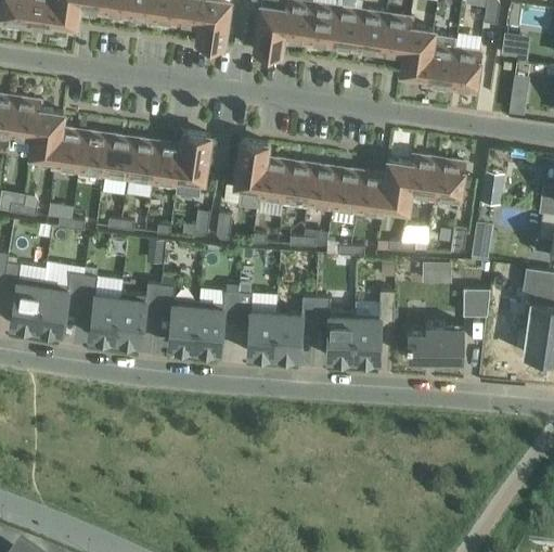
[(18,26),(24,26),(27,0),(1,0),(0,12),(0,23),(12,25),(13,23),(18,24),(18,26)]
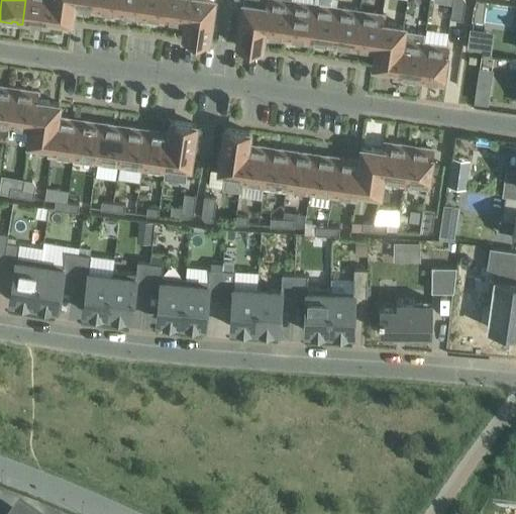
[(46,28),(47,20),(46,20),(48,0),(25,0),(22,24),(34,26),(34,24),(40,25),(39,27),(46,28)]
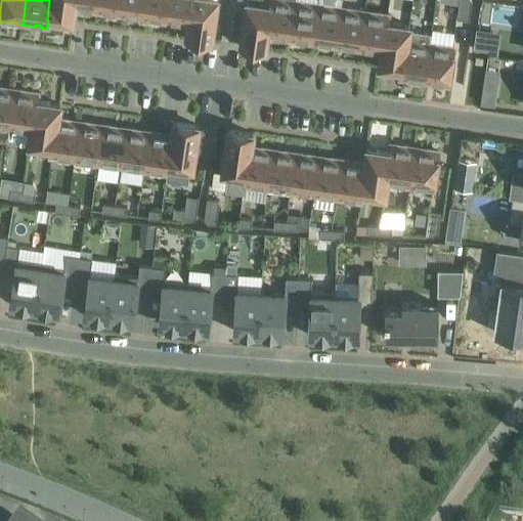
[(72,24),(74,9),(73,9),(73,0),(49,0),(47,20),(48,20),(72,24)]
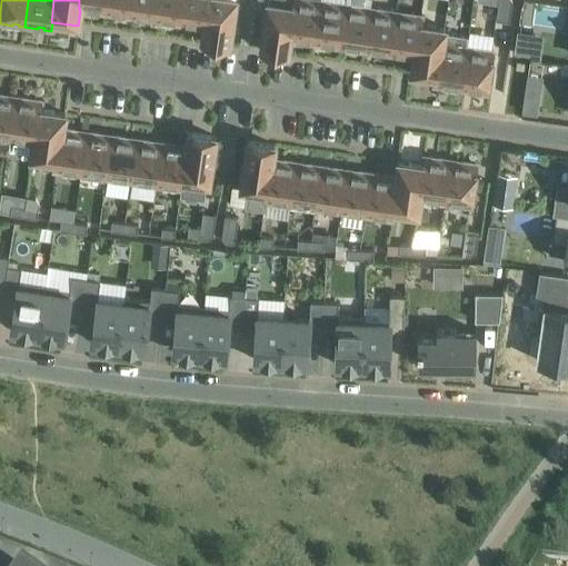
[(98,13),(103,15),(105,0),(79,0),(79,10),(80,10),(91,12),(91,10),(98,11),(98,13)]
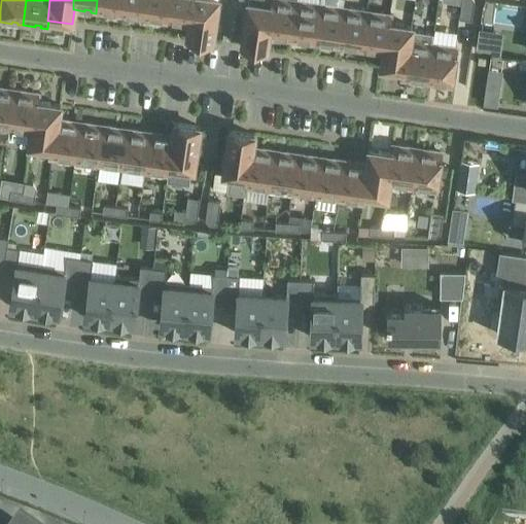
[(113,15),(119,16),(121,0),(97,0),(96,13),(108,14),(108,13),(113,13),(113,15)]
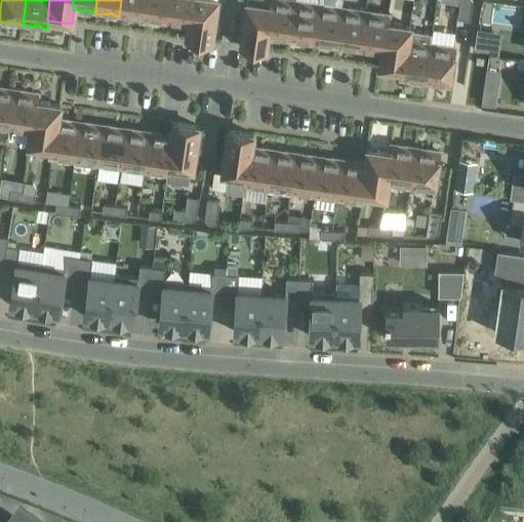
[(136,19),(143,21),(145,0),(121,0),(119,16),(130,18),(131,16),(136,17),(136,19)]
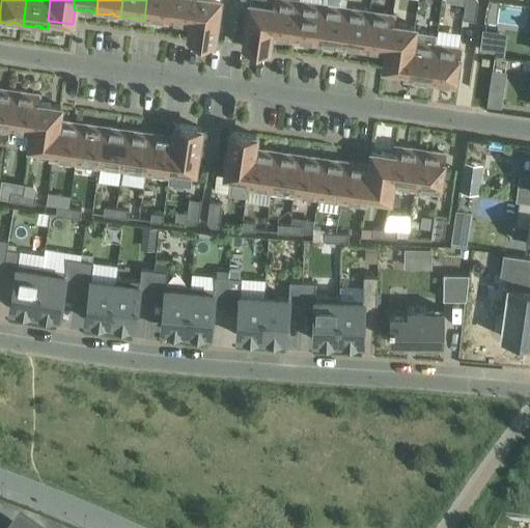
[(161,23),(168,24),(170,0),(146,0),(144,21),(156,22),(156,20),(162,21),(161,23)]
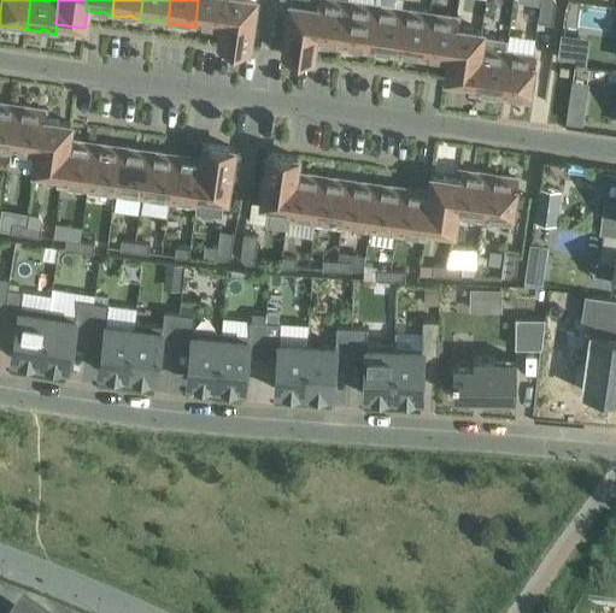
[(215,30),(221,31),(222,31),(226,0),(198,0),(195,28),(209,30),(209,28),(215,29),(215,30)]
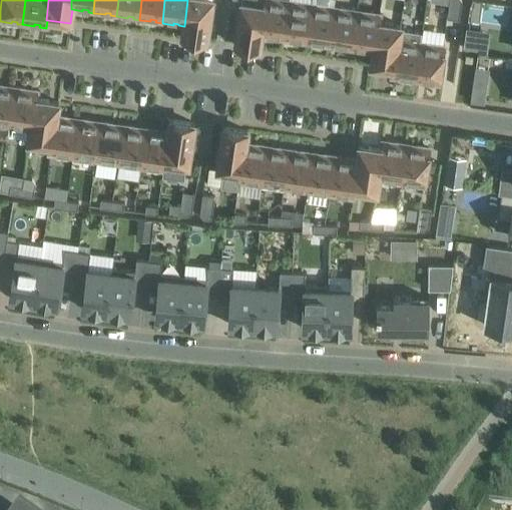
[(211,0),(210,0),(187,0),(184,26),(183,26),(181,38),(205,42),(211,0)]
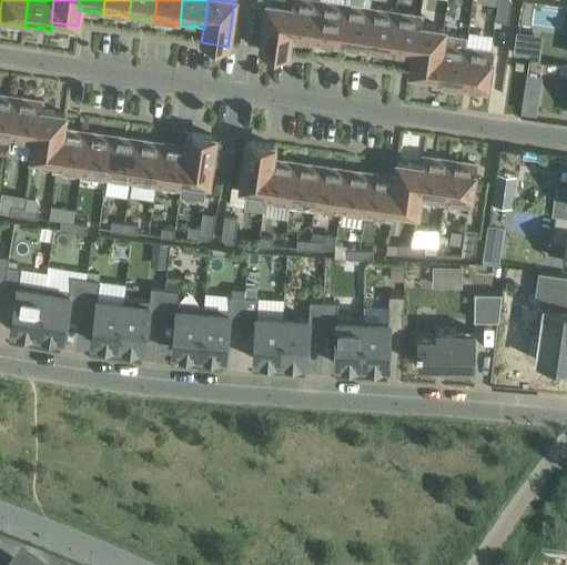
[(300,42),(313,44),(319,3),(293,0),(292,6),(287,41),(289,41),(294,41),(294,39),(300,40),(300,42)]
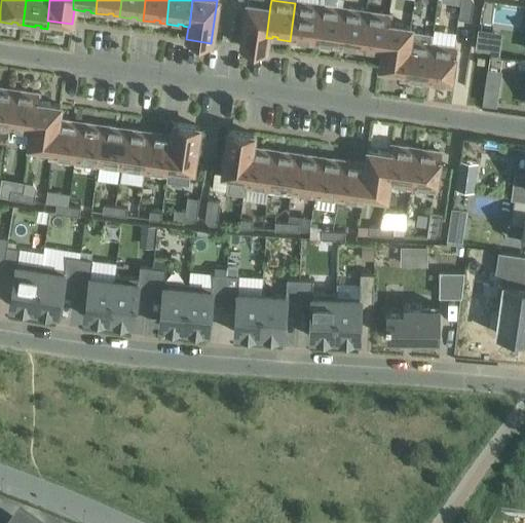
[(324,46),(336,48),(341,10),(342,10),(343,0),(320,0),(319,7),(312,44),(319,45),(319,43),(325,44),(324,46)]
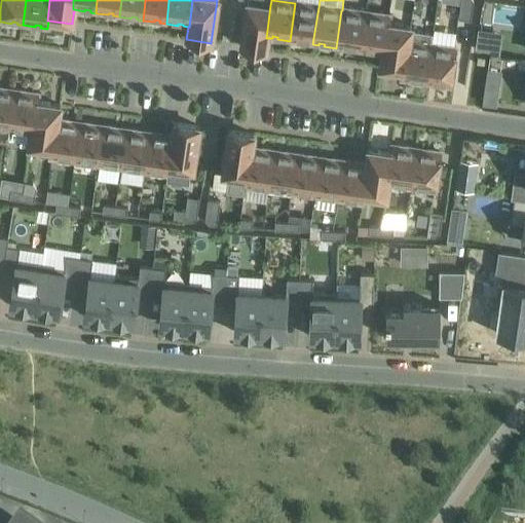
[(460,0),(458,21),(471,23),(473,2),(471,0),(460,0)]
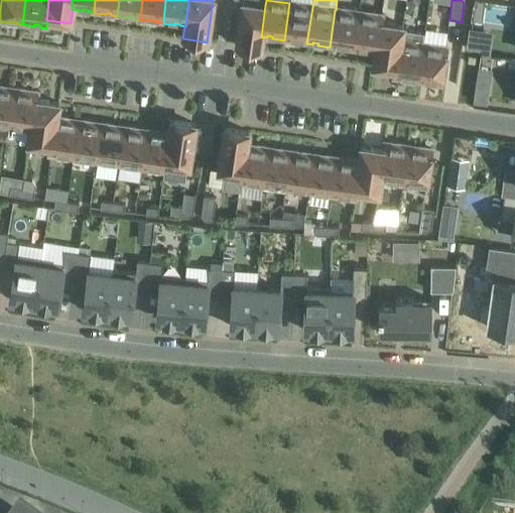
[(260,49),(262,37),(261,37),(265,5),(242,2),(236,46),(260,49)]
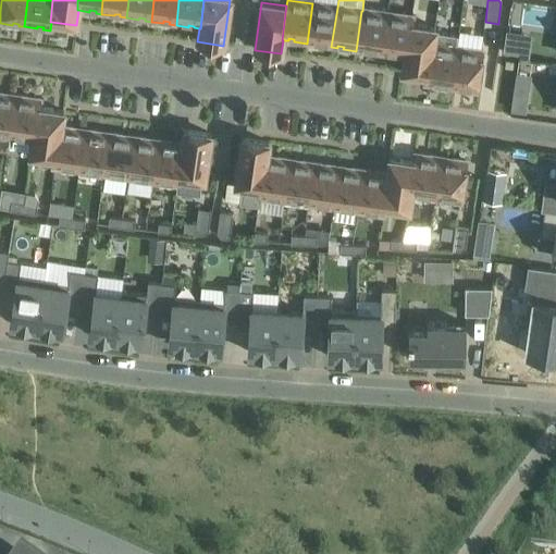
[(319,46),(331,47),(337,8),(312,3),(307,44),(312,45),(313,42),(319,44),(319,46)]
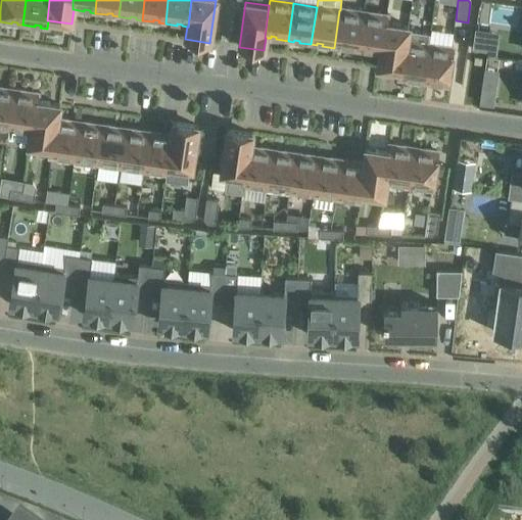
[(345,49),(358,51),(363,13),(340,10),(339,10),(334,48),(340,48),(340,46),(345,47),(345,49)]
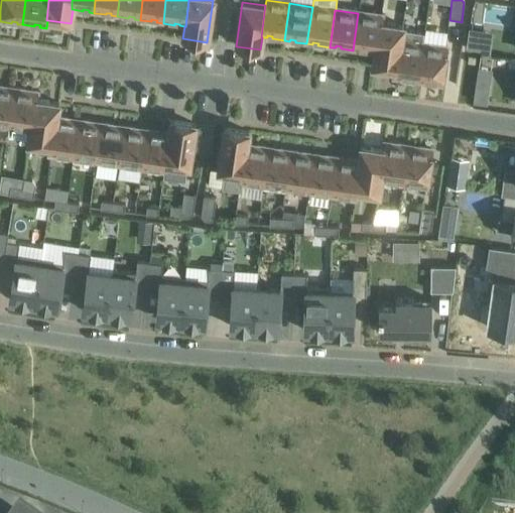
[(381,16),(358,13),(353,50),(358,51),(358,49),(364,49),(364,51),(374,53),(375,53),(379,24),(380,24),(381,16)]
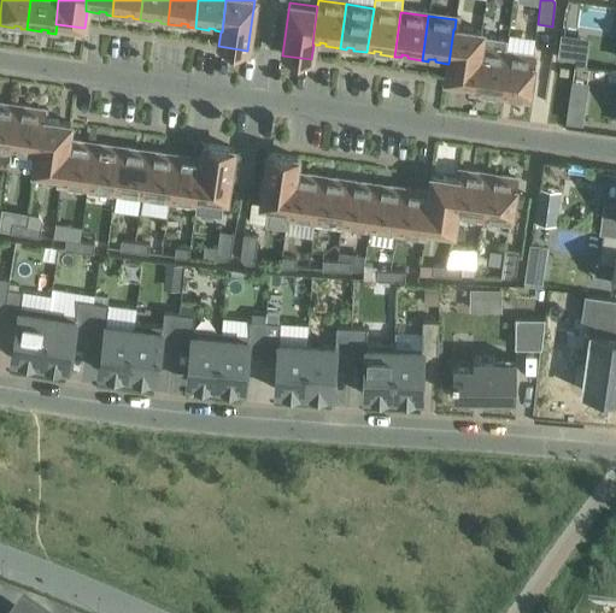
[(482,34),(455,29),(453,29),(449,64),(447,64),(445,81),(473,84),(474,84),(479,49),(480,49),(481,39),(482,34)]
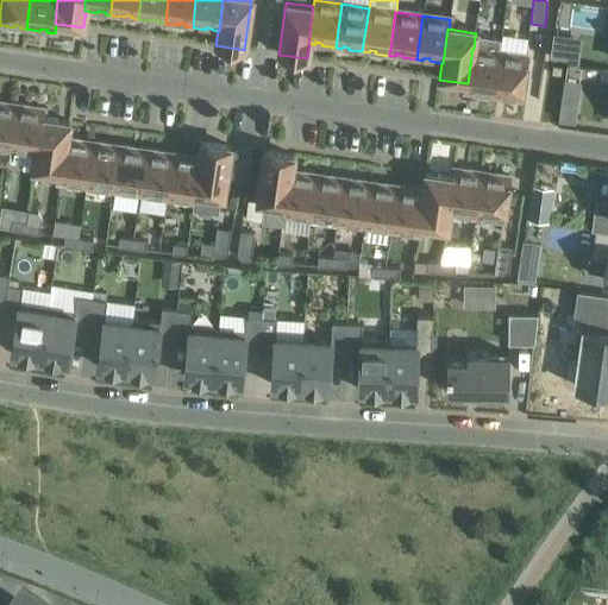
[(577,61),(581,37),(553,33),(550,58),(577,61)]
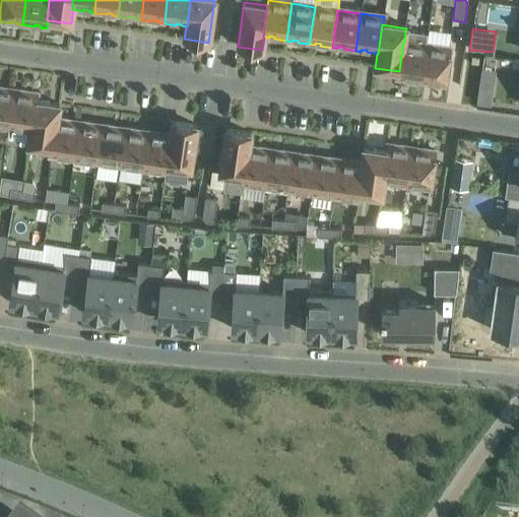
[(448,47),(450,33),(429,29),(427,45),(448,47)]
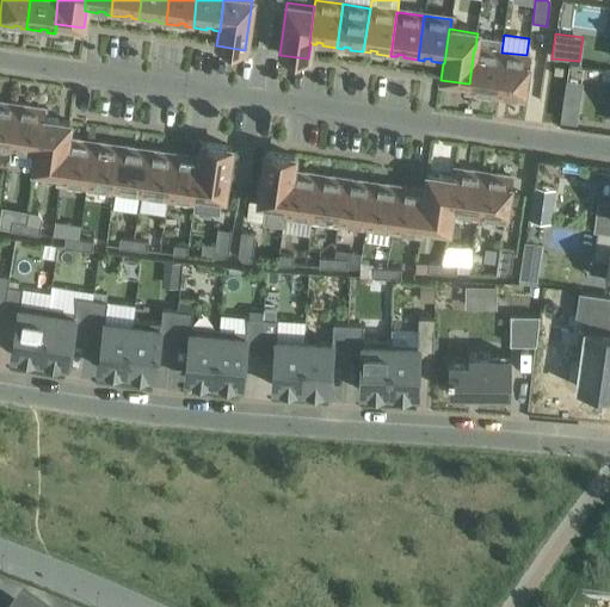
[(494,97),(501,54),(503,43),(476,38),(475,49),(474,49),(469,84),(468,84),(467,93),(474,94),(474,92),(481,93),(481,95),(494,97)]
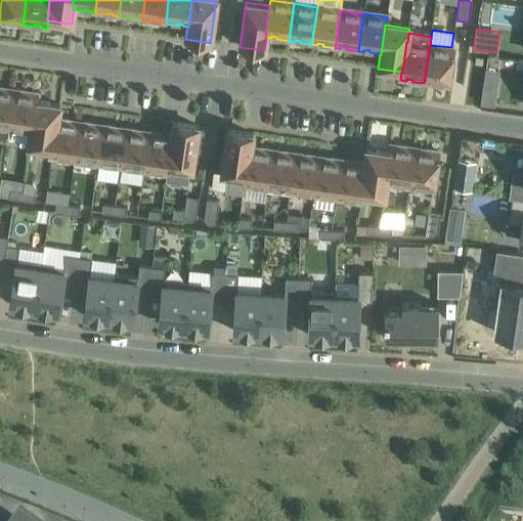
[(453,49),(430,46),(424,83),(430,84),(430,82),(435,83),(435,85),(448,87),(453,49)]
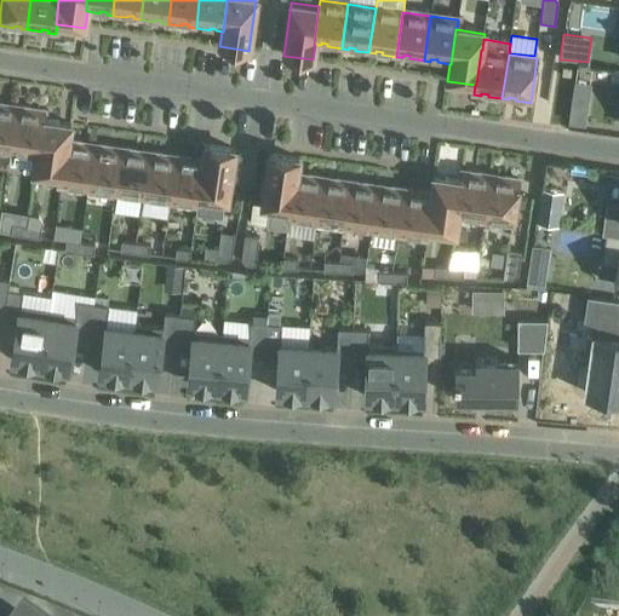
[(0,151),(10,154),(16,109),(9,108),(9,110),(1,109),(3,107),(0,105),(0,151)]
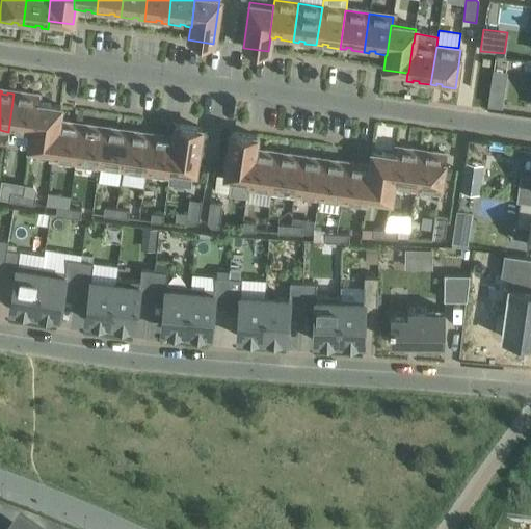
[(29,149),(31,135),(35,105),(36,105),(37,97),(31,96),(31,98),(25,97),(25,95),(14,94),(8,132),(6,147),(29,149)]
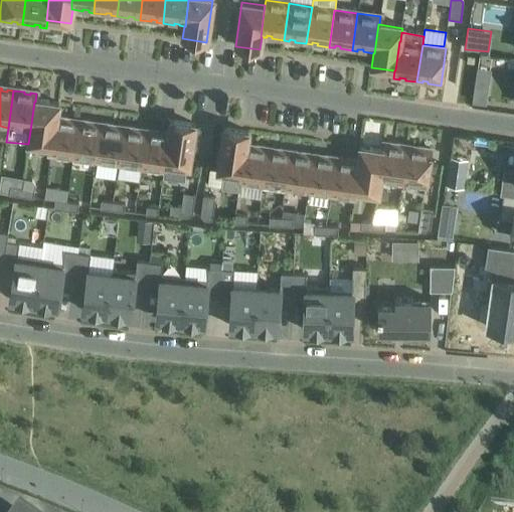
[(490,94),(476,92),(474,104),(489,106),(490,94)]
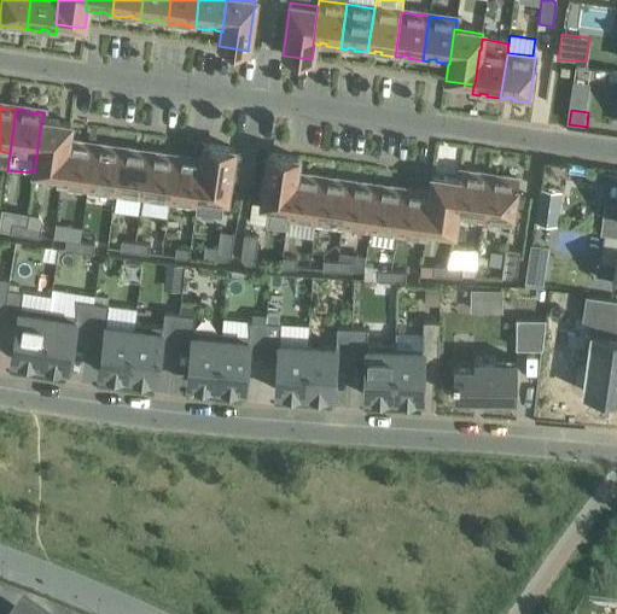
[(70,126),(42,122),(41,122),(36,157),(34,173),(62,176),(67,142),(70,126)]
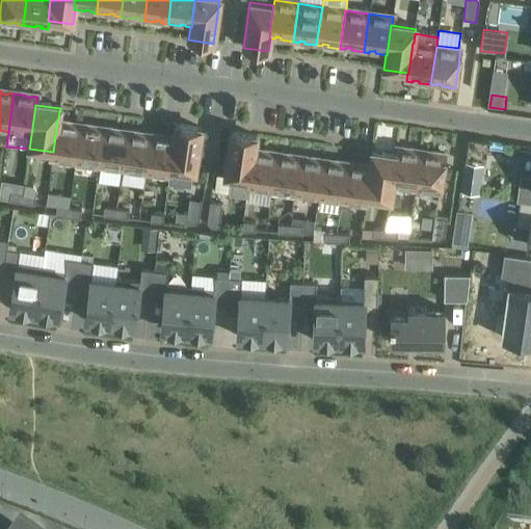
[(51,160),(76,163),(81,126),(75,125),(74,127),(69,126),(69,124),(57,123),(53,152),(51,160)]
